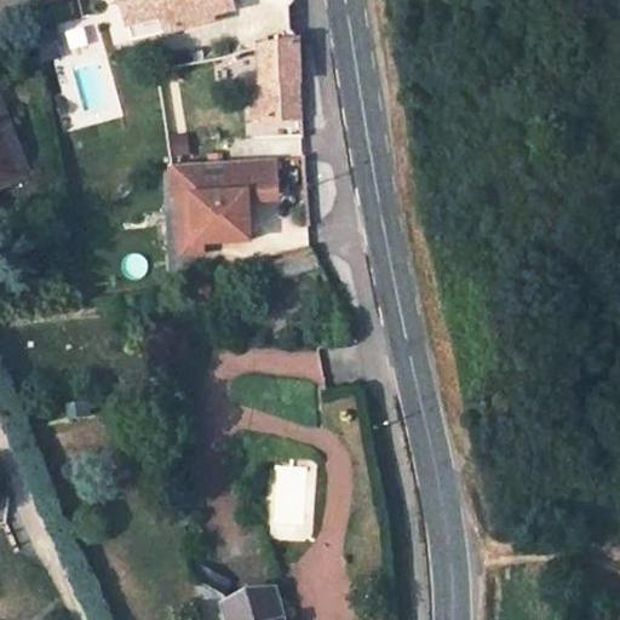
[(121,0),(132,41),(185,27),(182,12),(210,6),(230,1),(229,0),(121,0)]
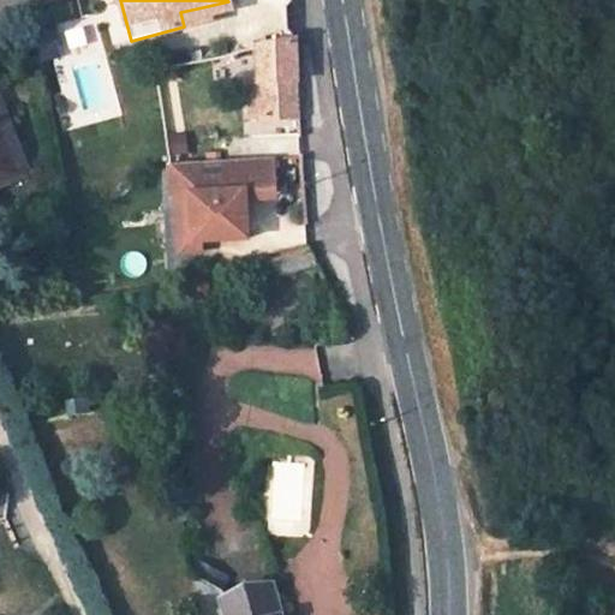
[(212,19),(208,6),(180,12),(184,27),(212,19)]
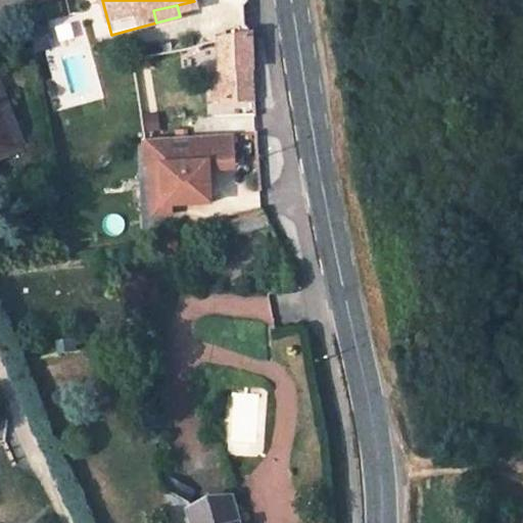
[(220,40),(221,68),(214,68),(215,102),(255,99),(251,34),(220,40)]
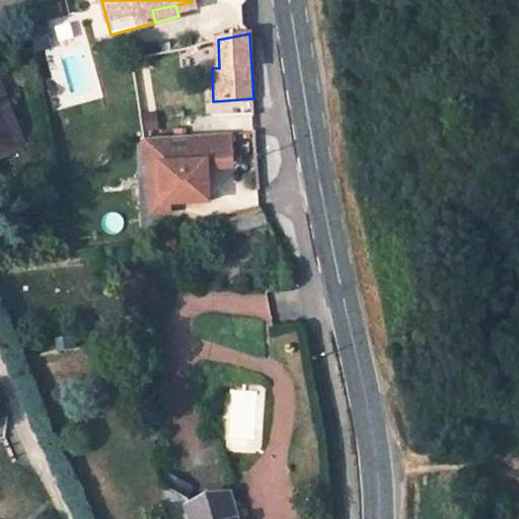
[(0,92),(0,156),(22,148),(0,92)]
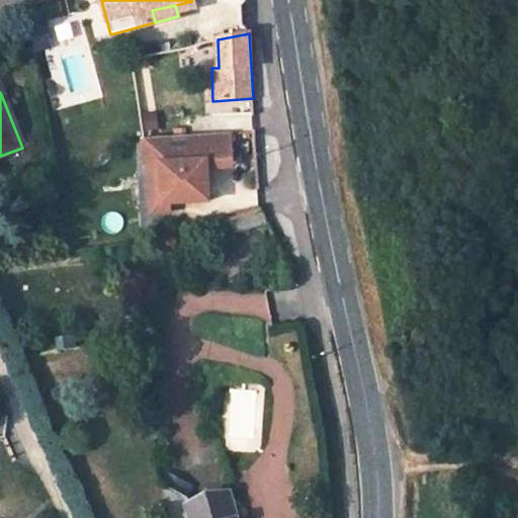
[(245,165),(244,132),(157,137),(159,170),(175,169),(177,201),(222,199),(221,182),(217,183),(216,166),(245,165)]
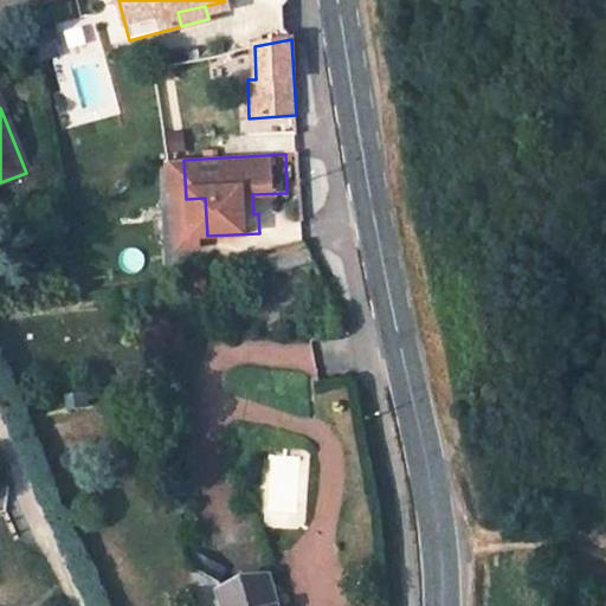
[(292,266),(314,260),(307,246),(289,252),(292,266)]
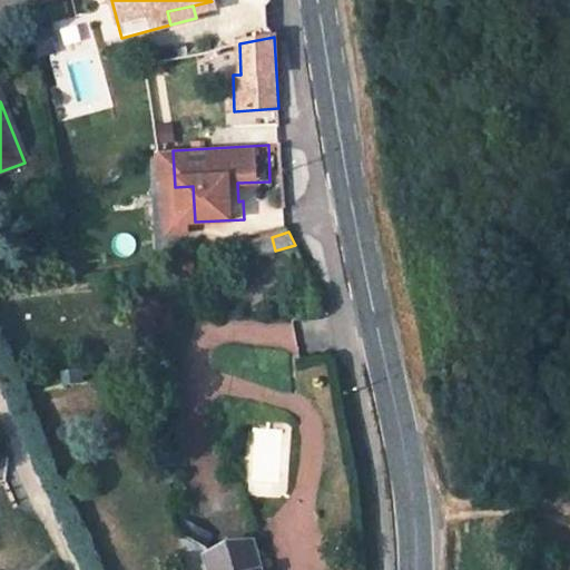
[(190,262),(194,274),(212,268),(208,256),(190,262)]
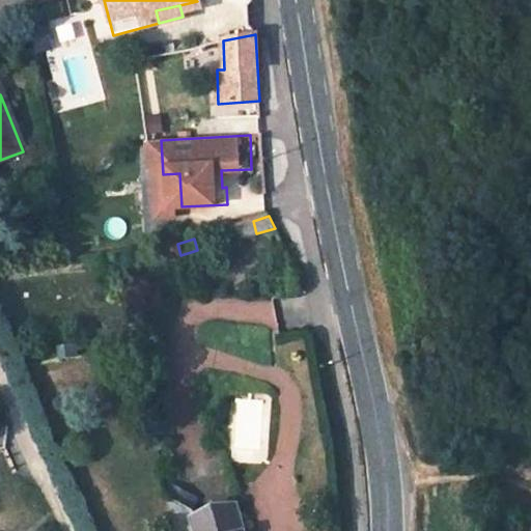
[(243,530),(235,503),(192,516),(195,530),(243,530)]
